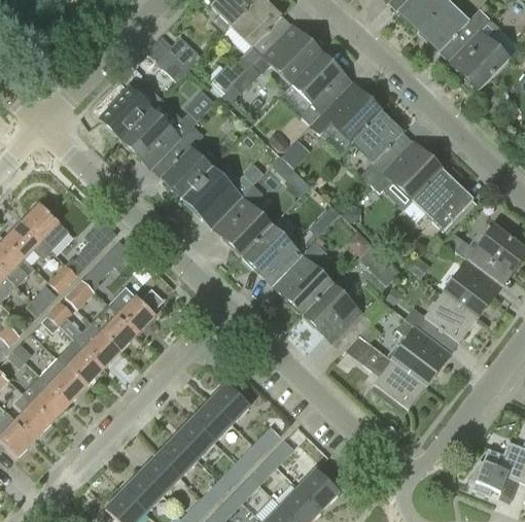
[(253,64),(291,25),(266,0),(257,0),(232,27),(251,45),(231,66),(228,63),(207,84),(220,97),(252,63),(253,64)]
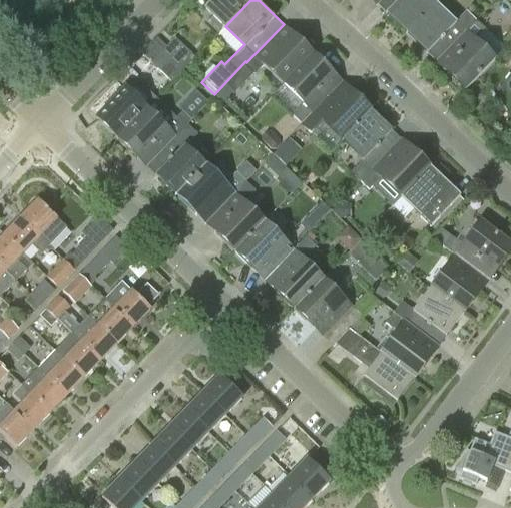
[(225,26),(250,0),(210,0),(205,6),(212,13),(205,22),(216,33),(224,25),(225,26)]
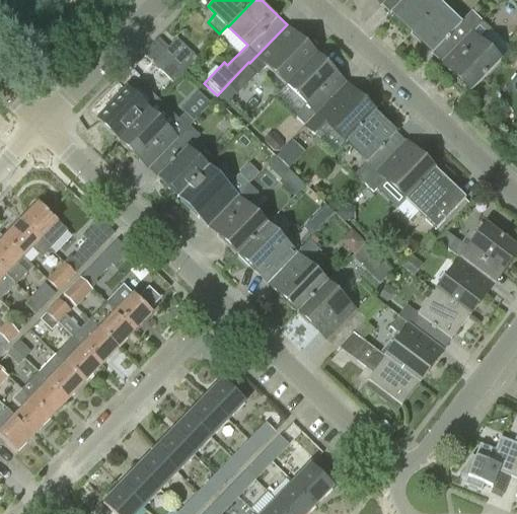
[(412,31),(441,0),(384,0),(382,2),(412,31)]
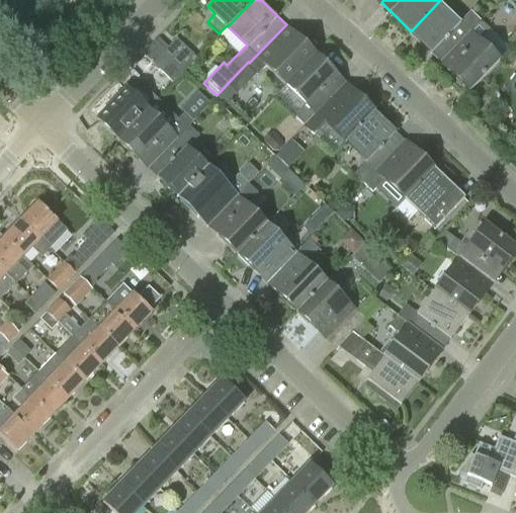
[(440,60),(482,17),(471,7),(460,19),(440,0),(411,31),(440,60)]
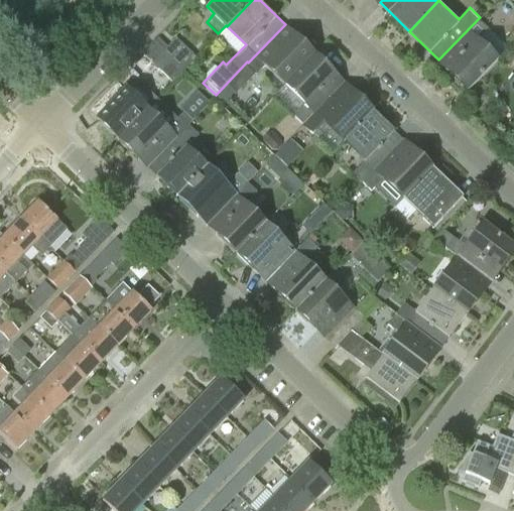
[(480,17),(438,59),(469,89),(498,58),(476,36),(487,24),(480,17)]
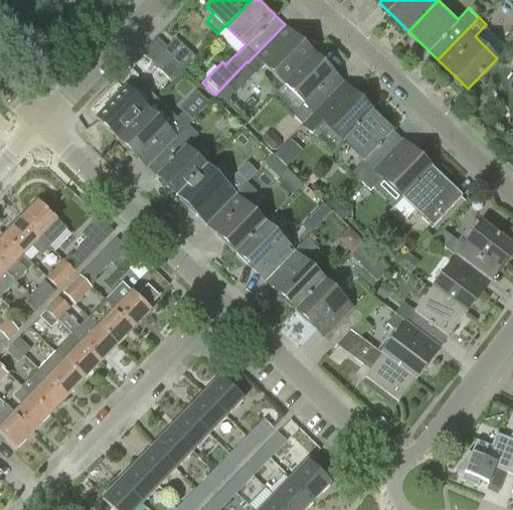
[(285,82),(314,52),(285,24),(247,62),(257,71),(265,62),(285,82)]
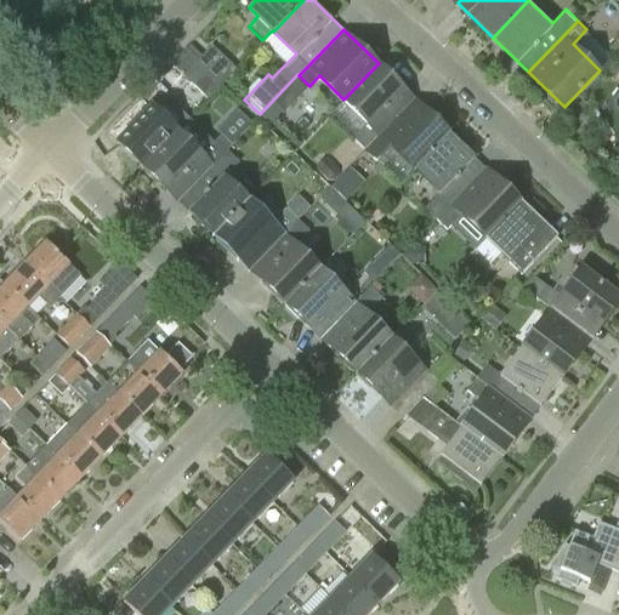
[(223,67),(216,74),(223,81),(238,67),(214,43),(206,50),(223,67)]
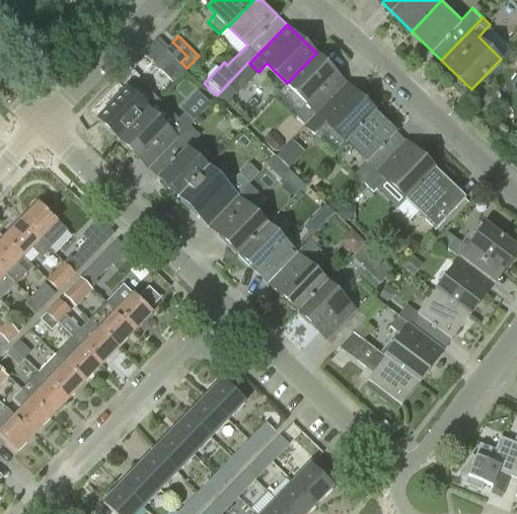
[(157,39),(145,51),(174,80),(187,68),(180,62),(157,39)]
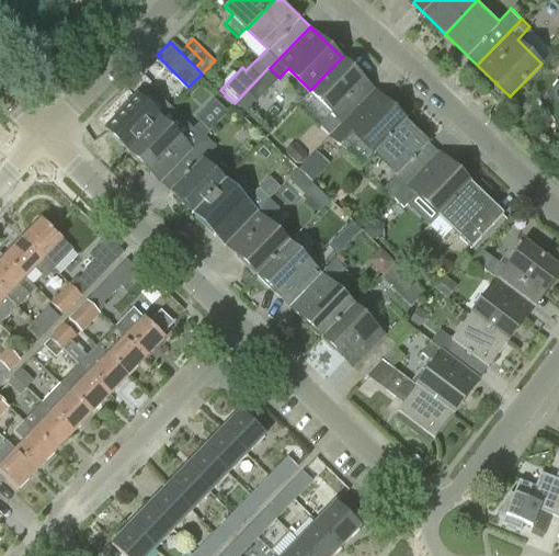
[(331,134),(375,89),(342,57),(310,90),(332,111),(320,124),(331,134)]
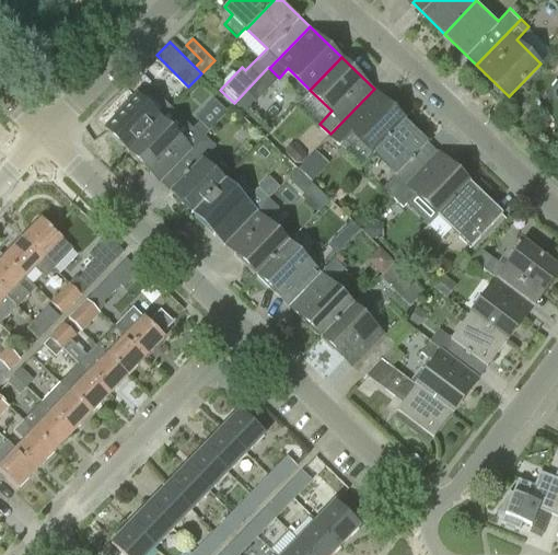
[(374,152),(406,119),(374,89),(330,134),(340,143),(352,131),(374,152)]
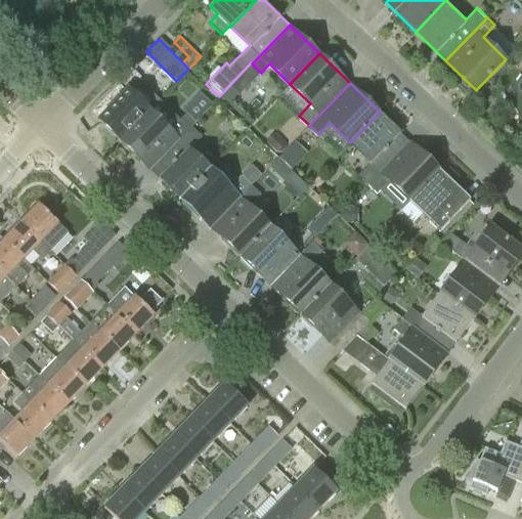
[(232,84),(222,95),(229,102),(240,91),(232,84)]
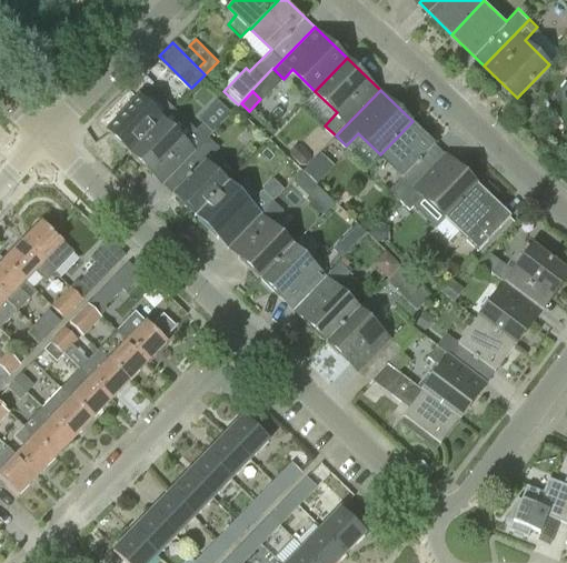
[(162,117),(159,113),(153,108),(141,96),(108,130),(131,151),(163,118),(162,117)]
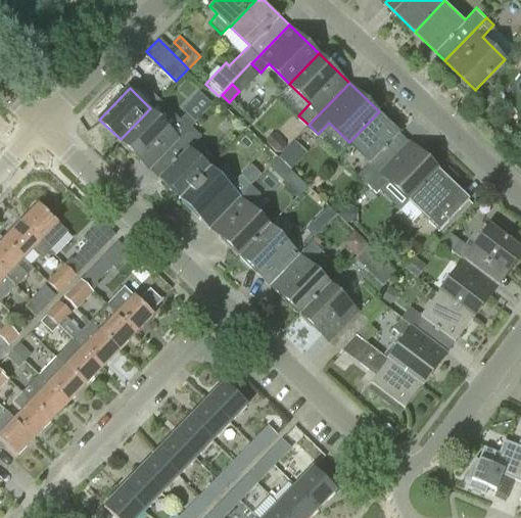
[(188,110),(197,119),(214,101),(201,90),(185,106),(188,110)]
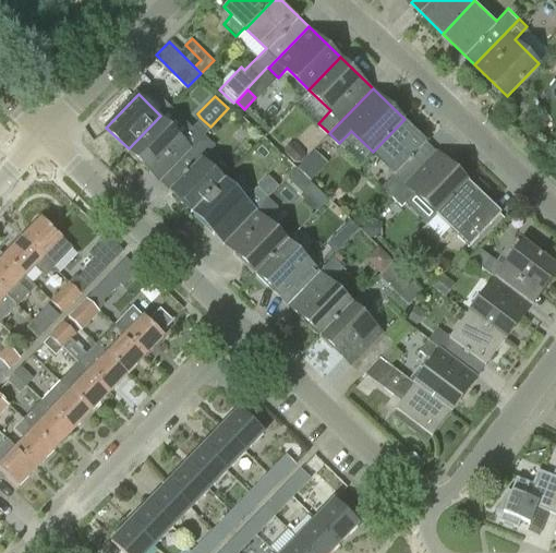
[(160,180),(205,133),(195,123),(182,136),(160,116),(129,148),(160,180)]
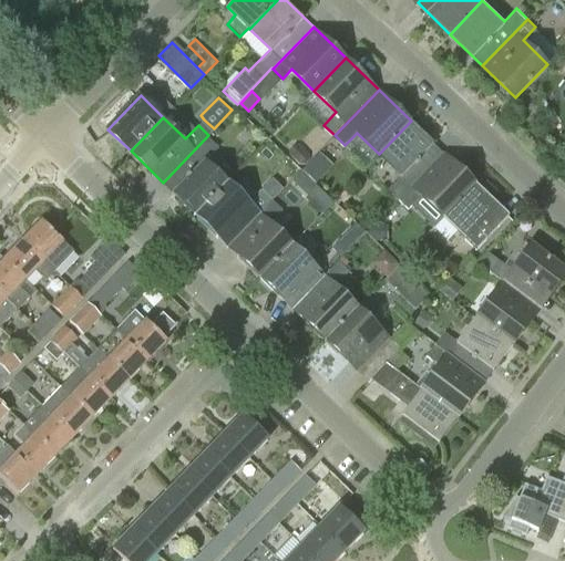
[(399,197),(443,152),(411,121),(379,154),(400,175),(389,187),(399,197)]
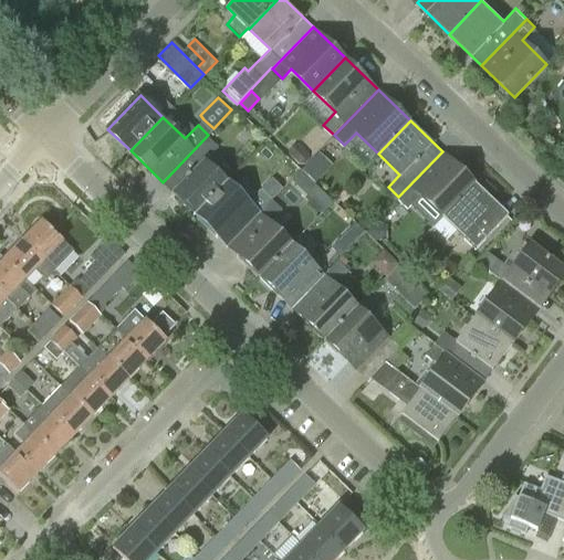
[(195,213),(227,179),(206,159),(219,145),(208,135),(163,182),(195,213)]
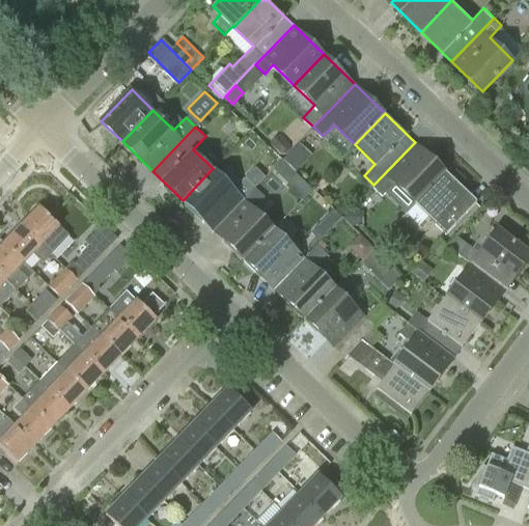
[(272,137),(272,142),(281,151),(286,151),(290,148),(290,144),(281,134),(275,134),(272,137)]
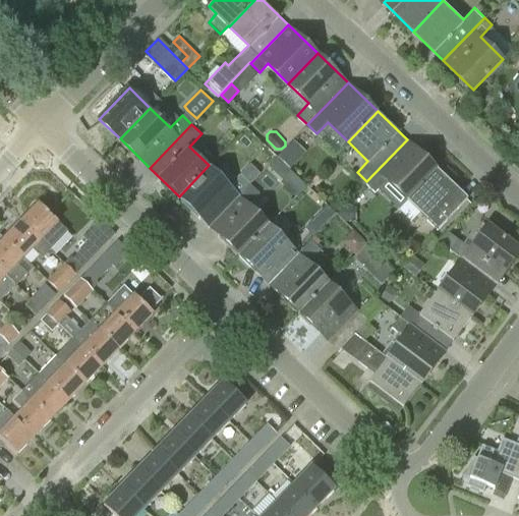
[(408,199),(438,169),(407,139),(366,181),(376,190),(387,179),(408,199)]
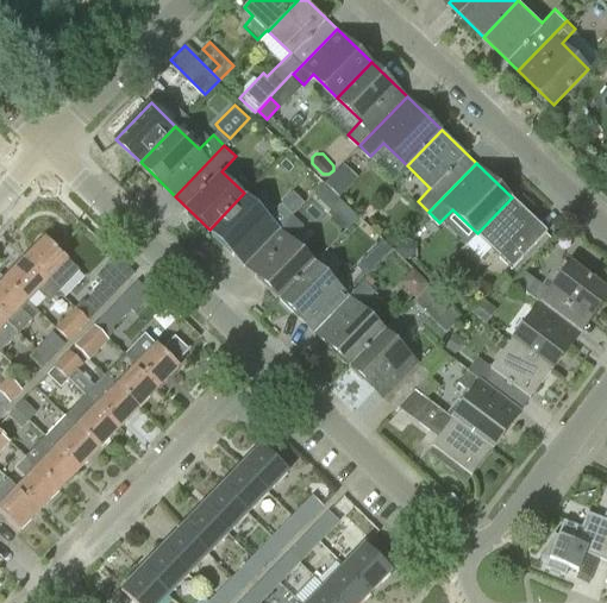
[(342,189),(354,176),(342,165),(330,177),(342,189)]
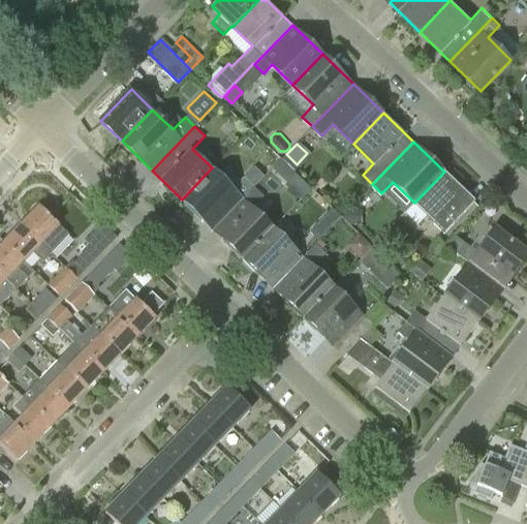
[(212,228),(255,184),(245,175),(233,188),(212,167),(182,199),(212,228)]
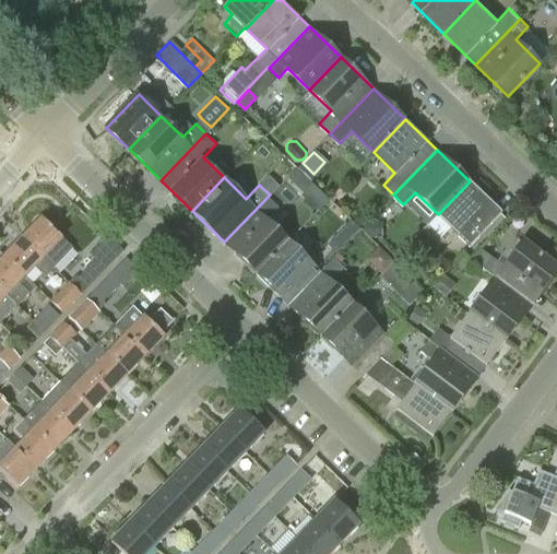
[(470,181),(438,214),(471,246),(502,213),(470,181)]
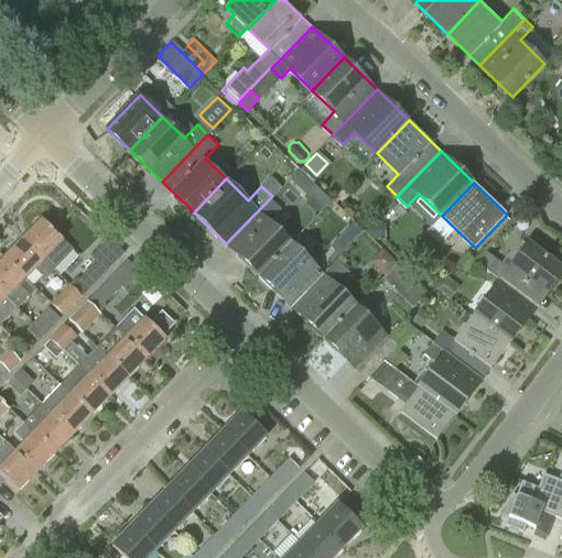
[(259,275),(291,242),(269,220),(283,207),(272,196),(226,243),(259,275)]
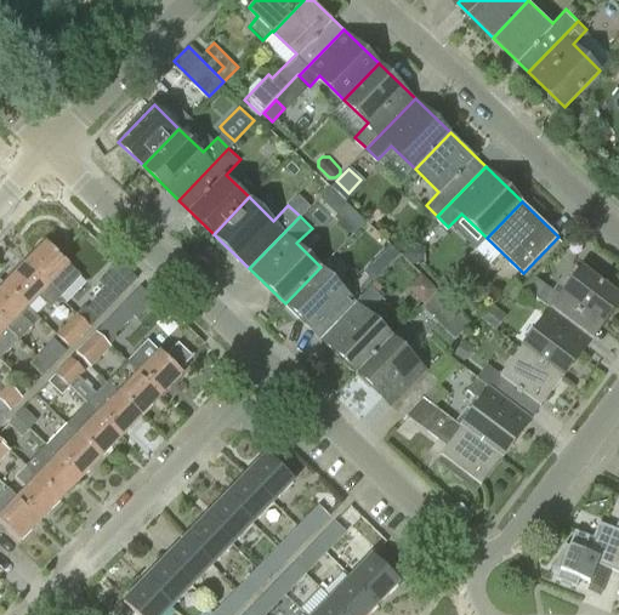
[(368,217),(358,227),(390,260),(399,251),(368,217)]
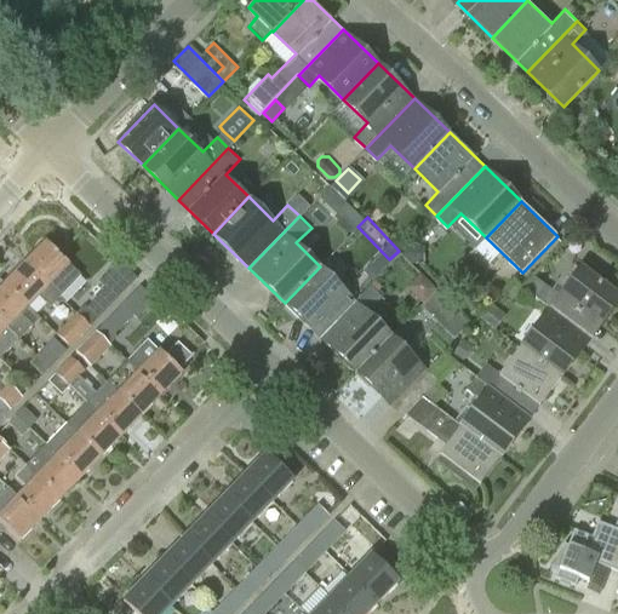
[(26,260),(61,294),(81,274),(45,240),(26,260)]
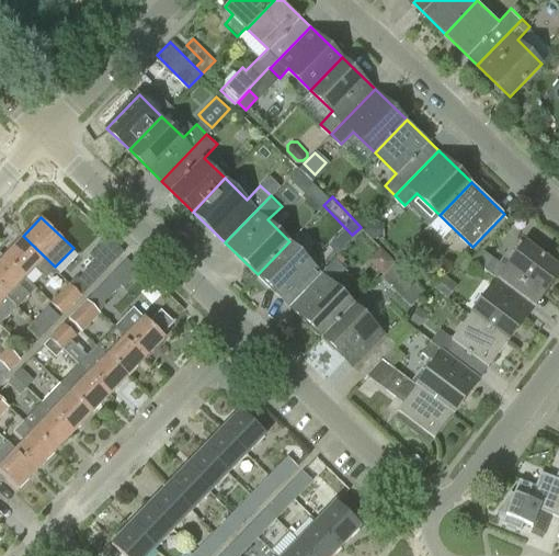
[(47,275),(55,267),(23,236),(4,254),(4,256),(25,275),(36,264),(47,275)]
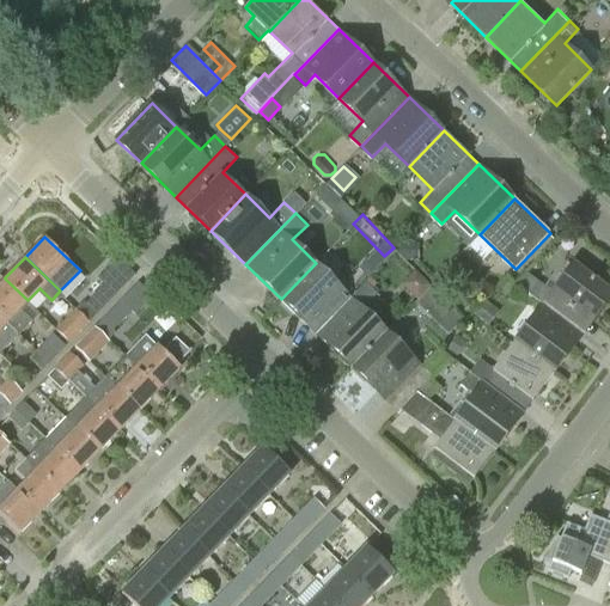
[(530,292),(543,301),(583,331),(609,295),(609,289),(573,262),(553,288),(540,279),(530,292)]
